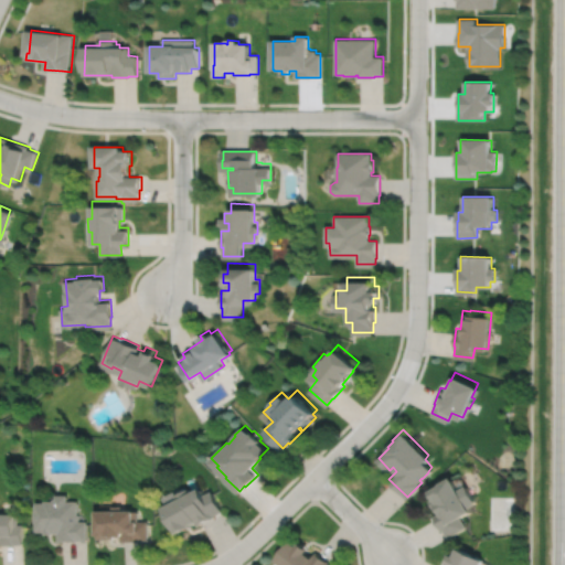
[(452,473),(440,480),(441,481),(430,488),(435,496),(432,498),(435,505),(438,504),(441,510),(435,514),(443,529),(445,528),(448,535),(468,525),(461,514),(472,508),(470,504),(475,501),(475,500),(477,499),(467,482),(460,486),(452,473)]
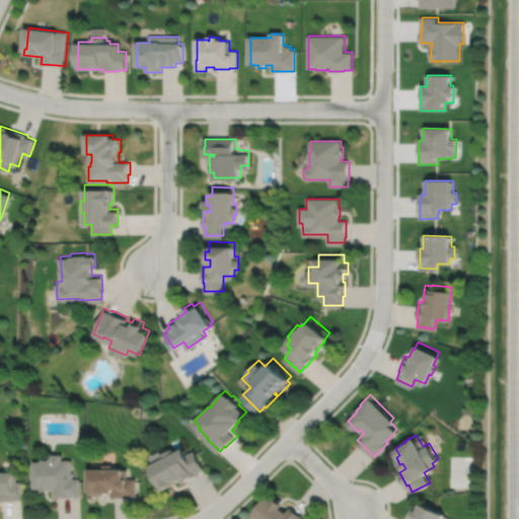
[(163,448),(152,454),(156,462),(153,463),(165,488),(178,480),(178,479),(182,477),(183,480),(200,472),(199,471),(206,467),(197,449),(191,452),(188,445),(176,451),(174,446),(164,451),(163,448)]
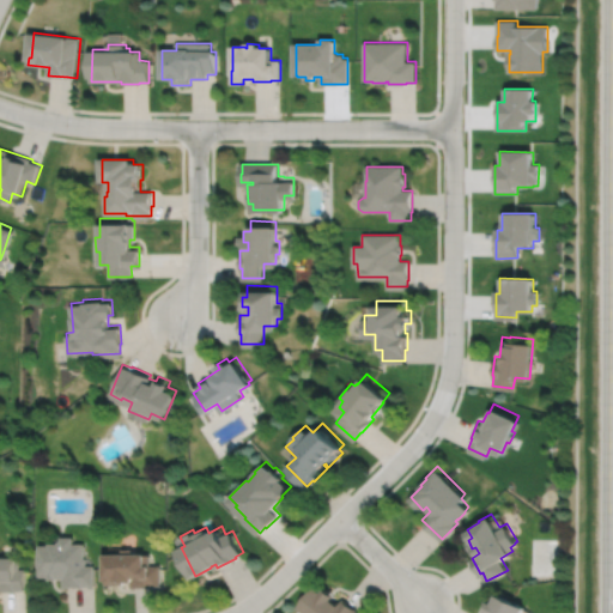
[(58,541),(49,541),(49,542),(40,542),(40,552),(38,552),(38,565),(40,565),(40,575),(49,575),(49,577),(58,577),(58,576),(64,576),(64,586),(85,586),(85,584),(95,584),(95,564),(86,564),(86,556),(84,556),(84,541),(74,541),(73,534),(61,534),(61,538),(58,541)]
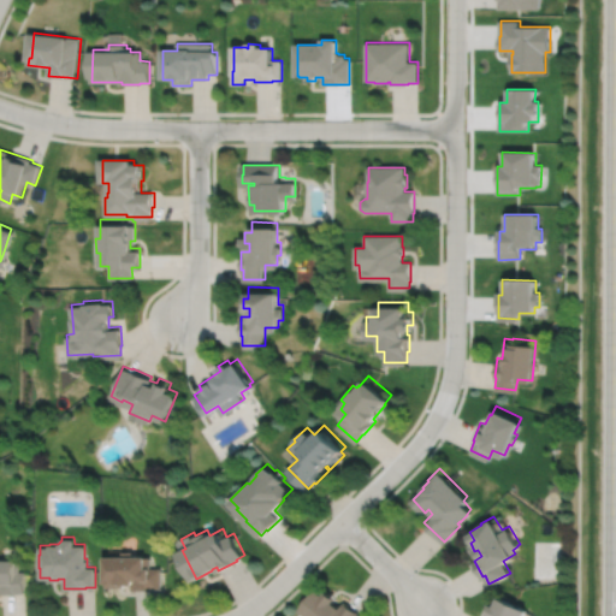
[(107,554),(107,585),(125,585),(125,582),(134,582),(134,588),(152,588),(152,586),(163,586),(163,566),(153,566),(152,566),(152,555),(148,555),(148,554),(107,554)]
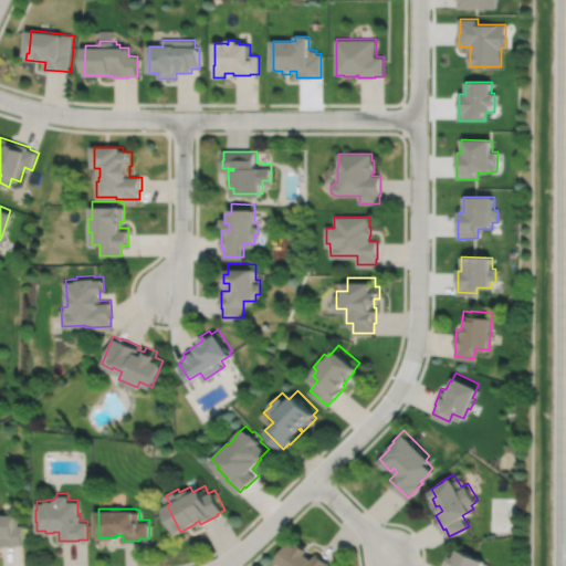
[(0,512),(0,545),(16,545),(16,544),(23,543),(23,523),(18,523),(18,515),(16,515),(16,512),(0,512)]
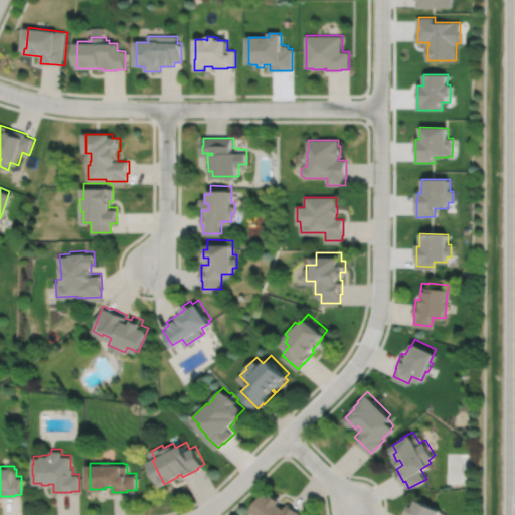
[(268,491),(254,509),(262,514),(305,514),(301,512),(302,510),(290,502),(287,506),(282,502),(285,498),(277,492),(274,496),(268,491)]
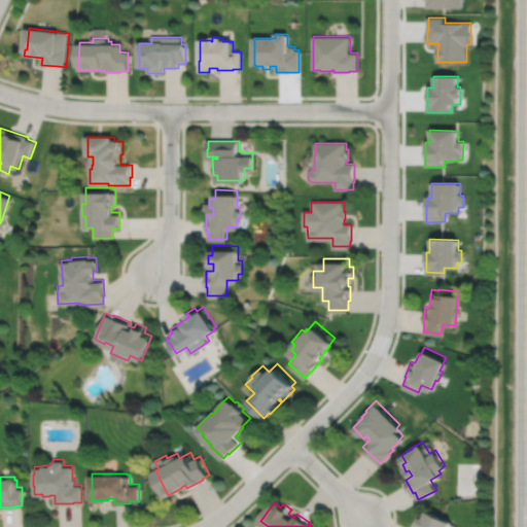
[(428,508),(425,516),(421,515),(417,522),(421,524),(419,526),(450,526),(453,520),(428,508)]
